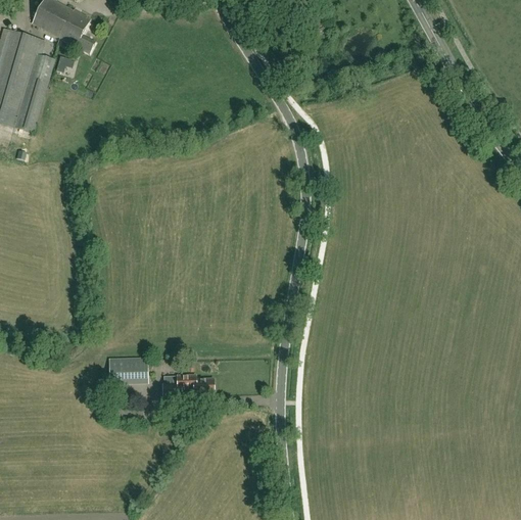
[(88,52),(94,41),(81,34),(88,19),(52,0),(41,0),(30,22),(88,52)]
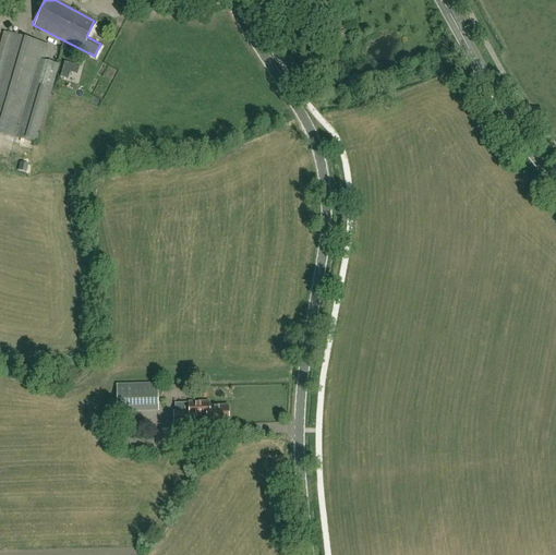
[(104,40),(115,40),(113,28),(103,29),(104,40)]
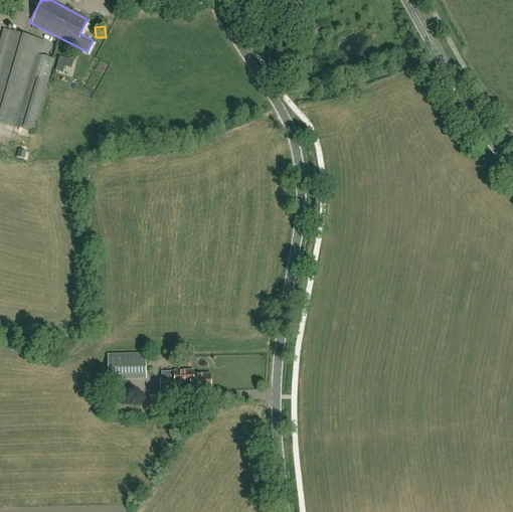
[(2,27),(0,34),(0,121),(30,130),(51,58),(38,54),(42,39),(2,27)]
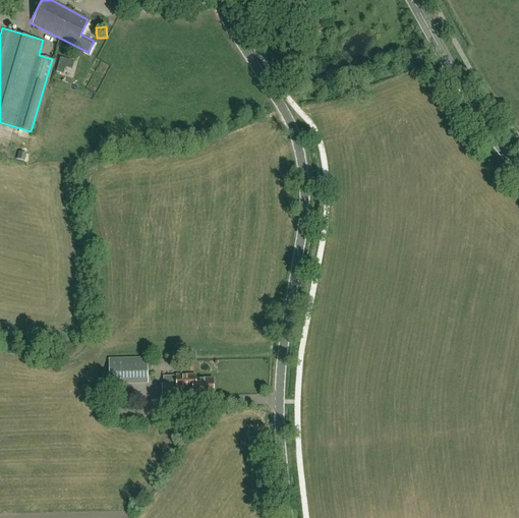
[(108,377),(146,376),(145,355),(107,356),(108,377)]
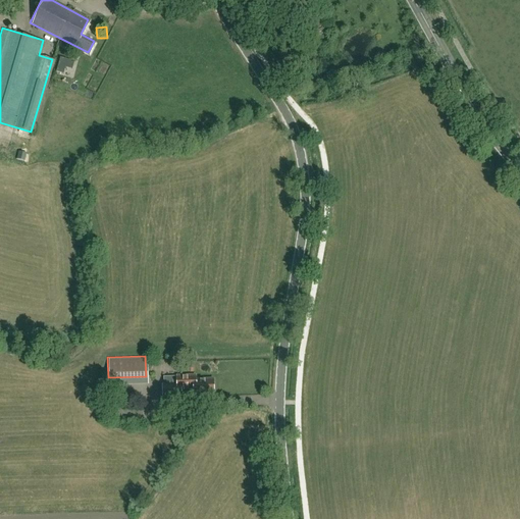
[(175,374),(175,382),(161,383),(162,397),(179,396),(179,388),(192,388),(192,396),(212,395),(212,377),(194,377),(194,373),(175,374)]
